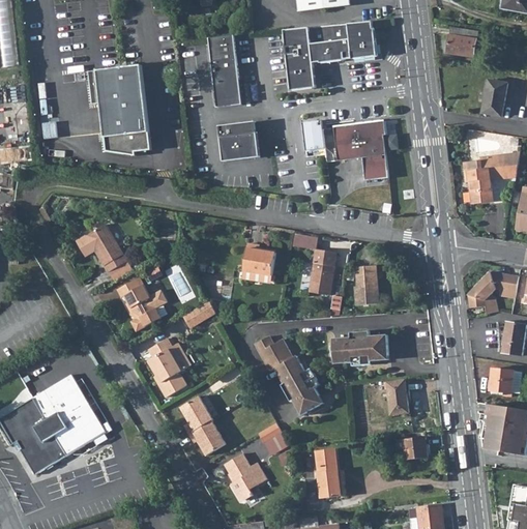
[(0,0),(0,65),(15,64),(9,0),(0,0)]
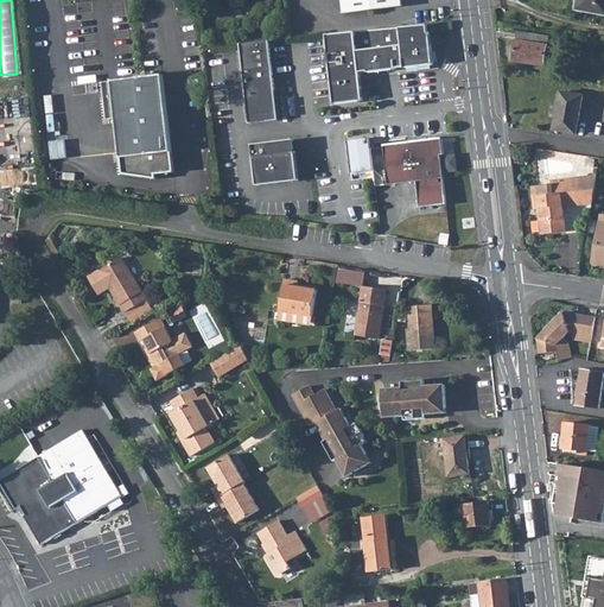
[(338,0),(341,14),(401,8),(400,0),(338,0)]
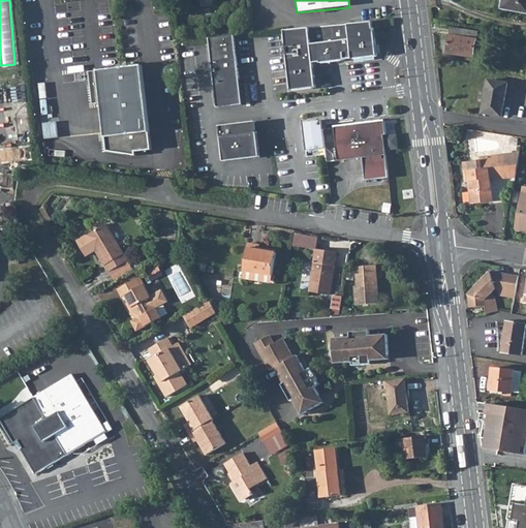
[(501,0),(500,9),(525,12),(525,0),(501,0)]
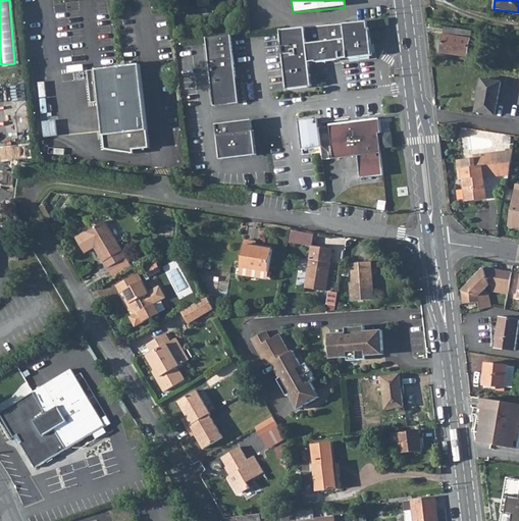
[(365,20),(277,29),(282,88),(308,85),(306,60),(311,59),(311,60),(336,57),(336,56),(343,56),(343,57),(369,55),(366,27),(365,27),(365,20)]
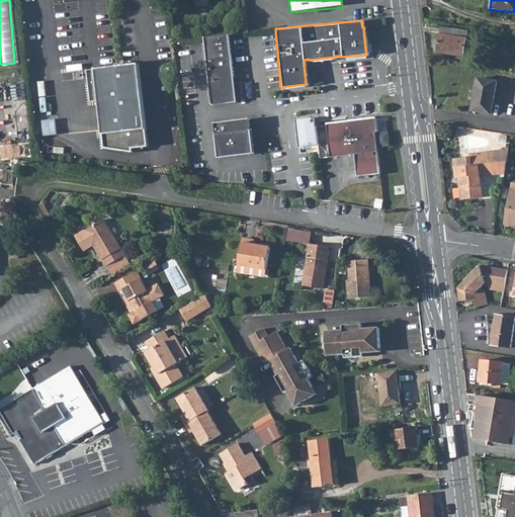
[(461,55),(465,29),(439,25),(435,51),(461,55)]
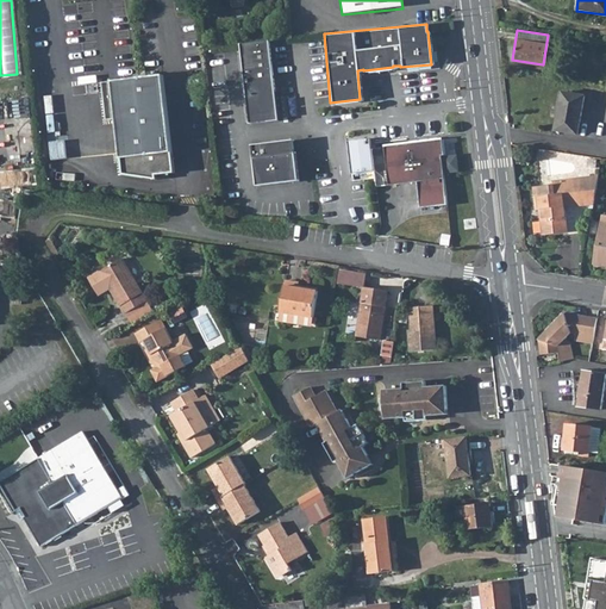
[(274,119),(266,39),(237,42),(245,122),(274,119)]
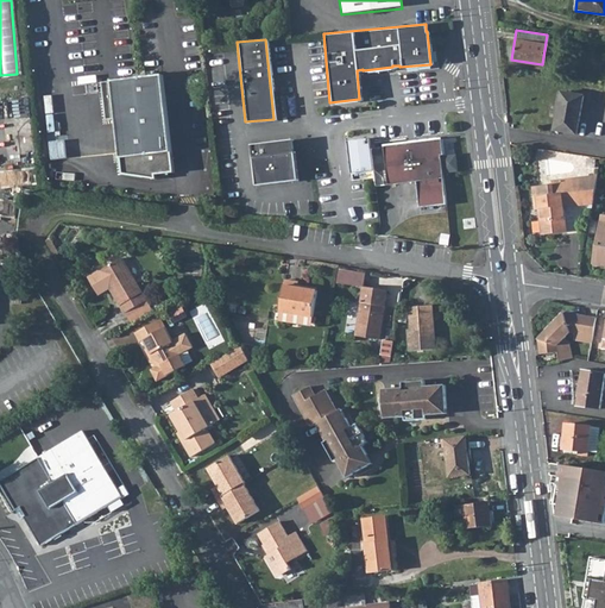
[(171,173),(159,75),(99,82),(104,120),(113,119),(119,174),(153,180),(153,175),(171,173)]
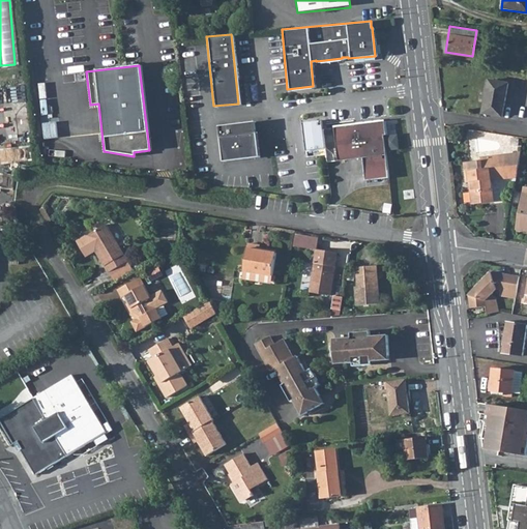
[(499,115),(504,82),(486,79),(480,112),(499,115)]
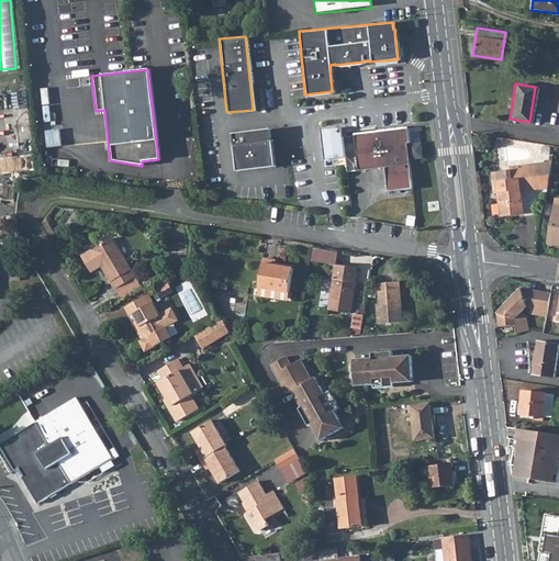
[(24,90),(17,91),(19,108),(26,108),(24,90)]
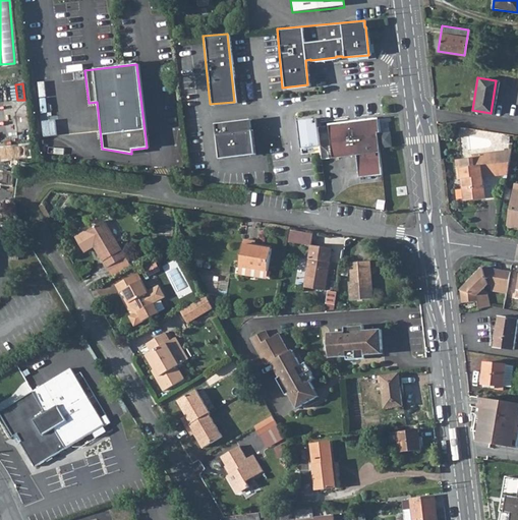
[(294,119),(297,147),(317,145),(314,124),(313,117),(294,119)]
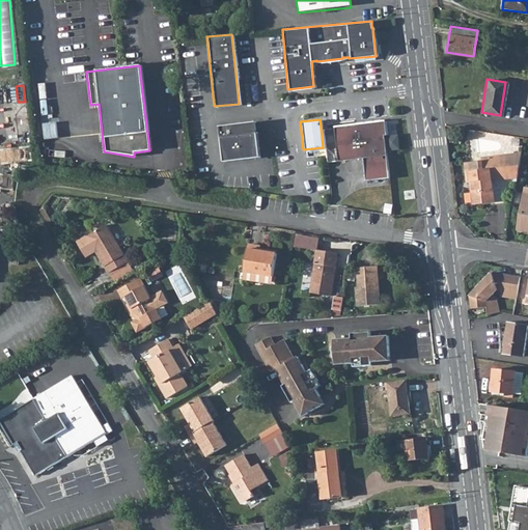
[(251,121),(217,124),(218,135),(217,135),(220,160),(256,157),(253,131),(252,132),(251,121)]
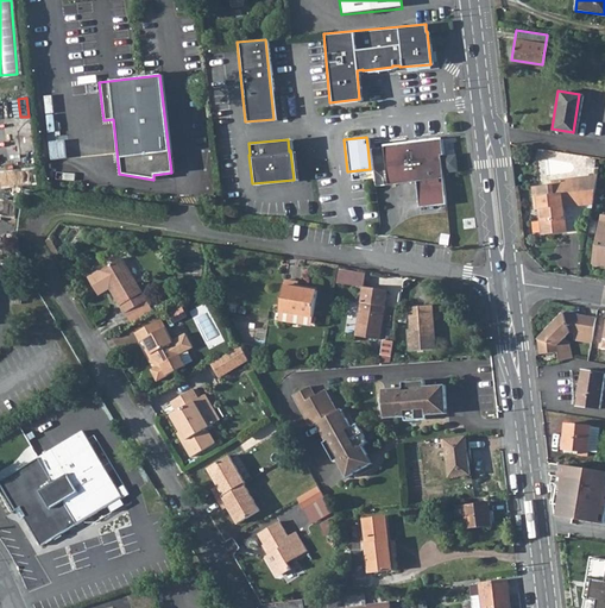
[(414,140),(379,144),(384,183),(411,180),(415,206),(443,204),(435,140),(414,143),(414,140)]
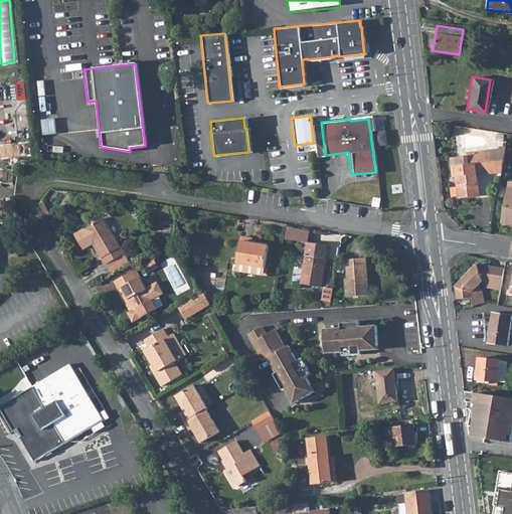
[(453,176),(456,176),(459,197),(479,194),(477,173),(488,172),(501,170),(505,147),(484,149),(466,152),(466,155),(450,157),(453,176)]
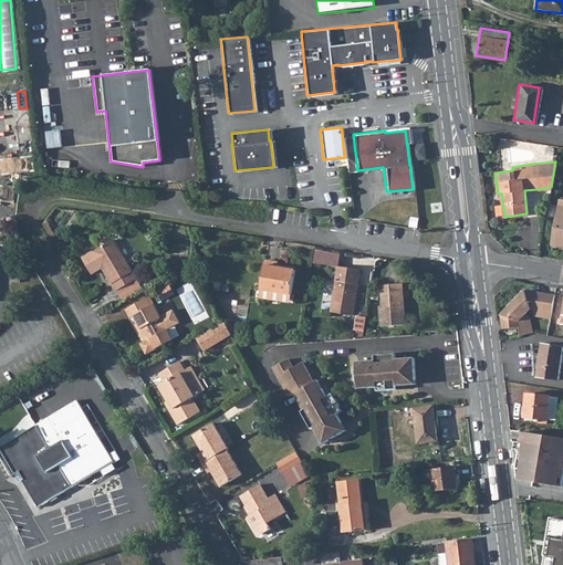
[(551,242),(562,244),(562,203),(558,202),(551,242)]
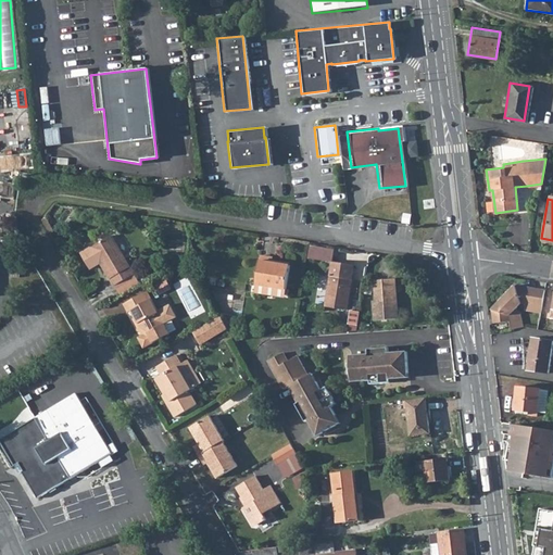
[(99,263),(113,286),(133,275),(109,236),(78,253),(88,268),(99,263)]
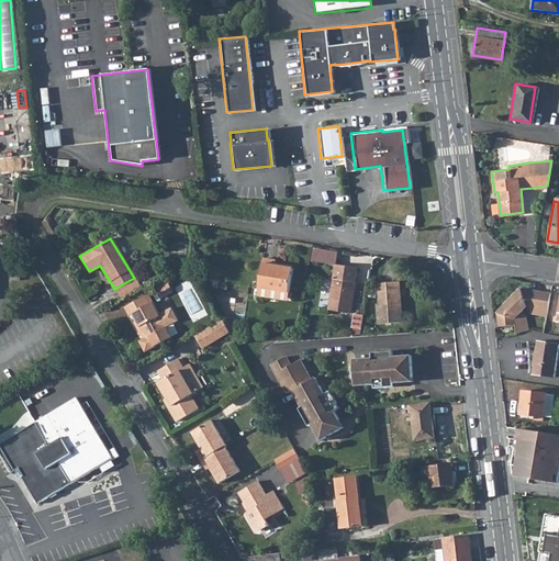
[(335,251),(310,248),(308,260),(333,265),(335,251)]
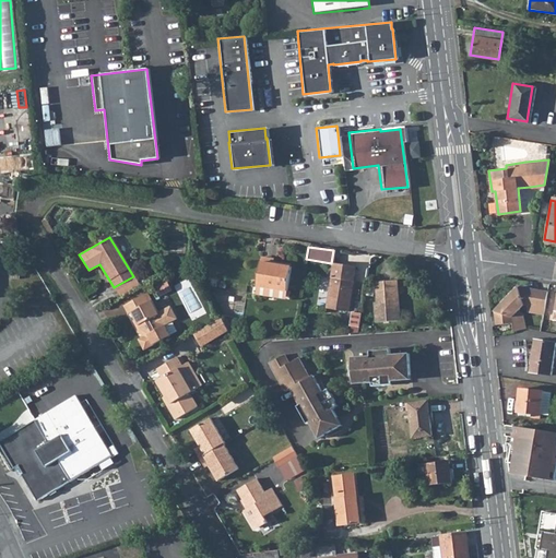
[(257,262),(253,286),(283,291),(284,291),(287,268),(257,262)]
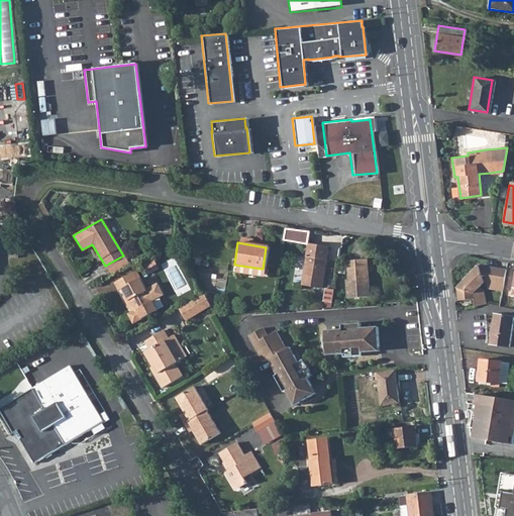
[(306,243),(300,285),(320,288),(326,246),(306,243)]
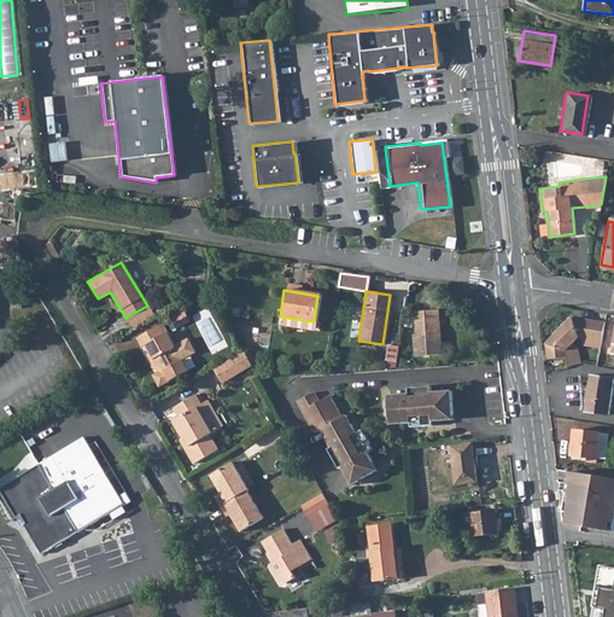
[(147,306),(126,318),(132,330),(155,316),(147,306)]
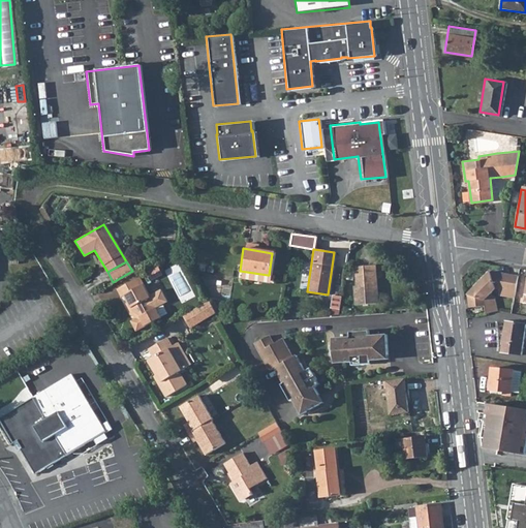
[(372,264),(351,266),(353,285),(351,285),(353,304),(373,302),(373,293),(375,293),(372,264)]
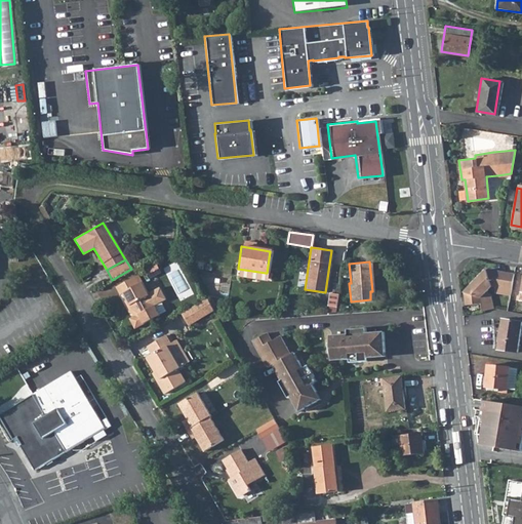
[(266,273),(238,269),(237,276),(264,280),(266,273)]
